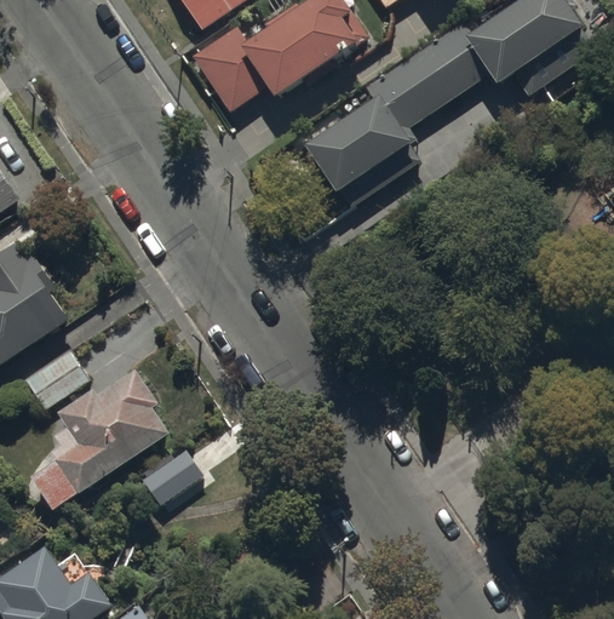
[(182,0),(201,29),(245,0),(182,0)]
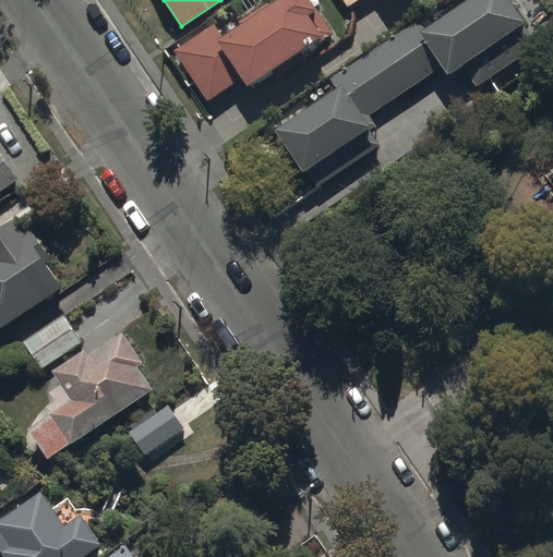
[(212,23),(172,50),(207,100),(243,75),(252,88),(334,32),(311,0),(277,0),(269,5),(267,2),(239,22),(242,26),(223,39),(212,23)]
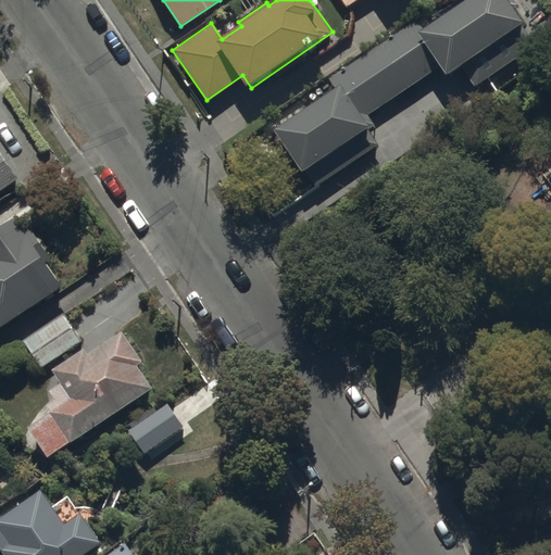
[(309,172),(317,185),(379,143),(370,129),(371,128),(363,116),(440,64),(449,77),(461,70),(473,87),(533,47),(520,27),(528,22),(513,0),(470,0),(455,0),(446,7),(450,14),(428,28),(420,15),(325,77),(335,92),(276,131),(278,136),(274,139),(288,161),(295,156),(307,173),(309,172)]
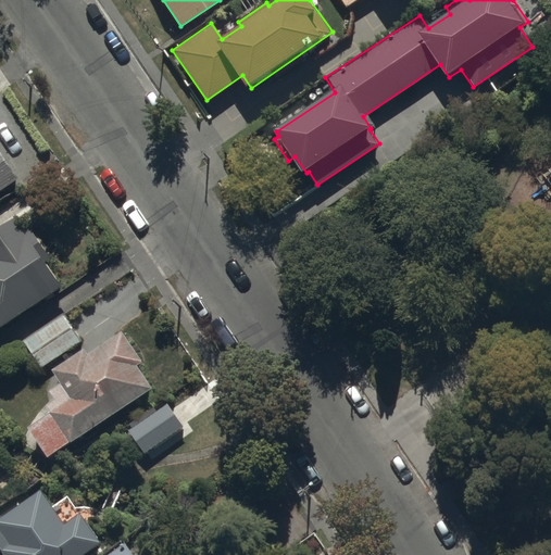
[(0,192),(17,180),(0,155),(0,192)]
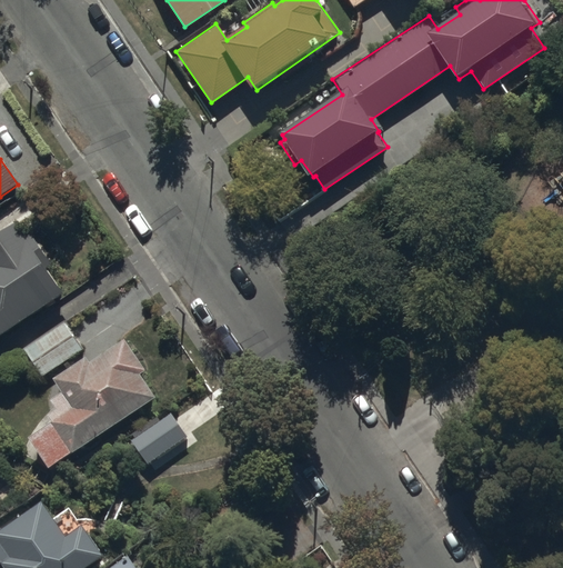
[(0,335),(62,294),(49,273),(53,270),(30,233),(24,238),(14,222),(0,231),(0,335)]
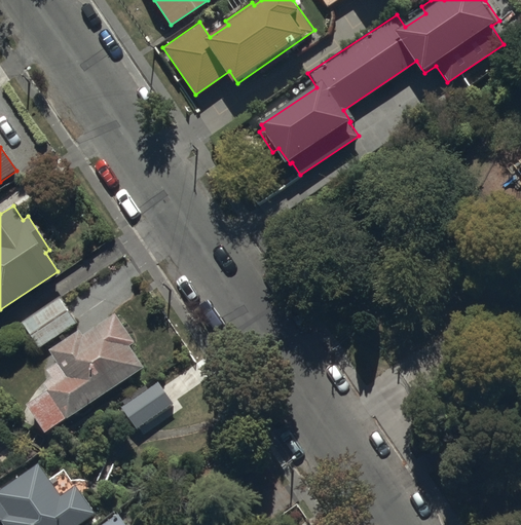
[(59,297),(17,324),(34,348),(75,322),(59,297)]
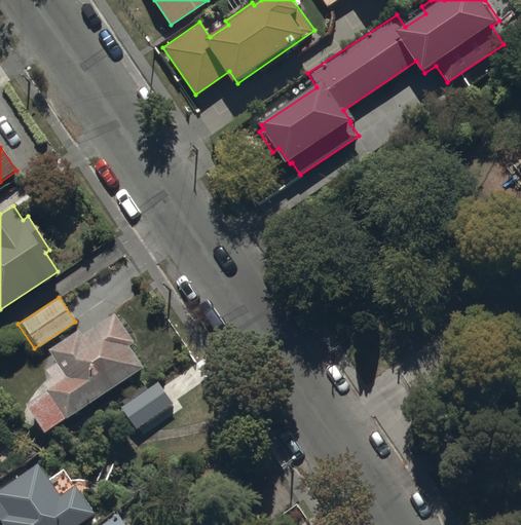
[(50,380),(43,384),(47,390),(26,404),(43,432),(51,426),(143,368),(128,345),(132,343),(113,315),(80,336),(77,332),(47,351),(54,364),(44,370),(50,380)]
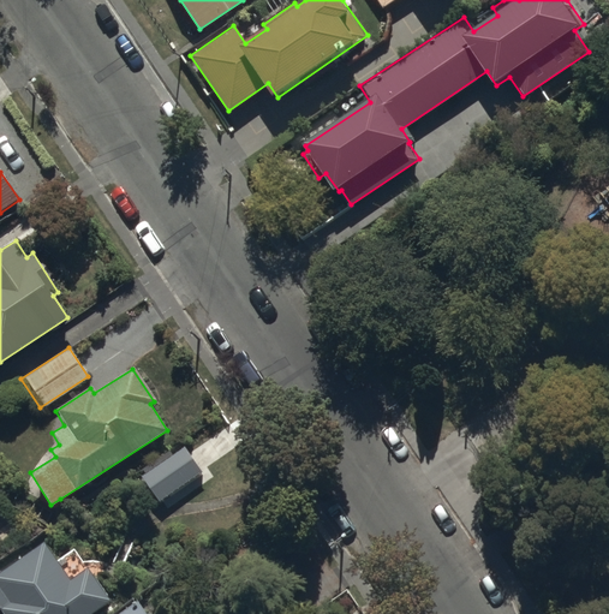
[(183,446),(139,477),(159,502),(202,471),(183,446)]
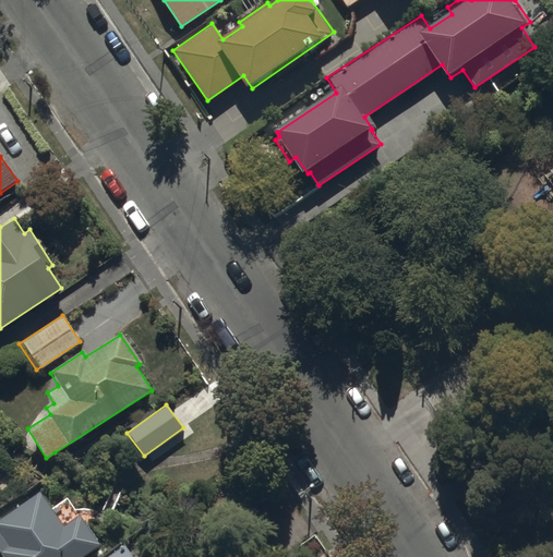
[(83,556),(101,545),(81,513),(63,525),(40,492),(0,518),(0,556),(83,556)]
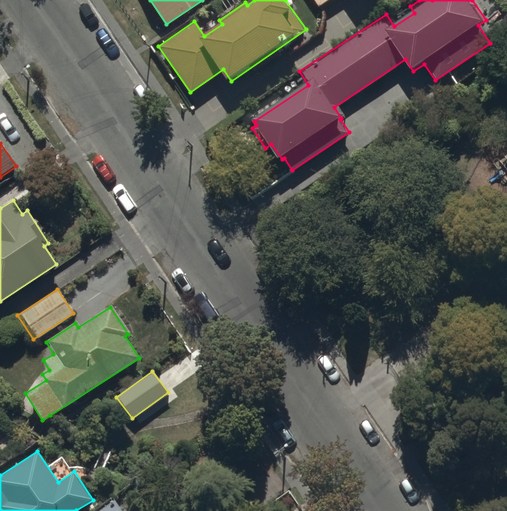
[(124,510),(116,499),(98,510),(124,510)]
